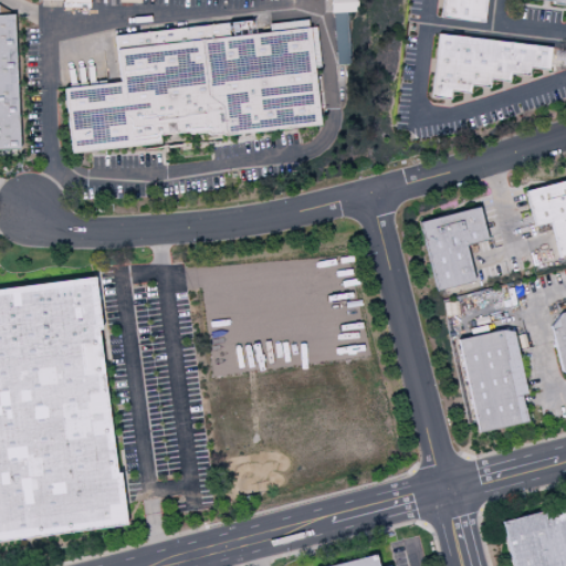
[(331,0),(332,12),(357,11),(356,0),(331,0)]
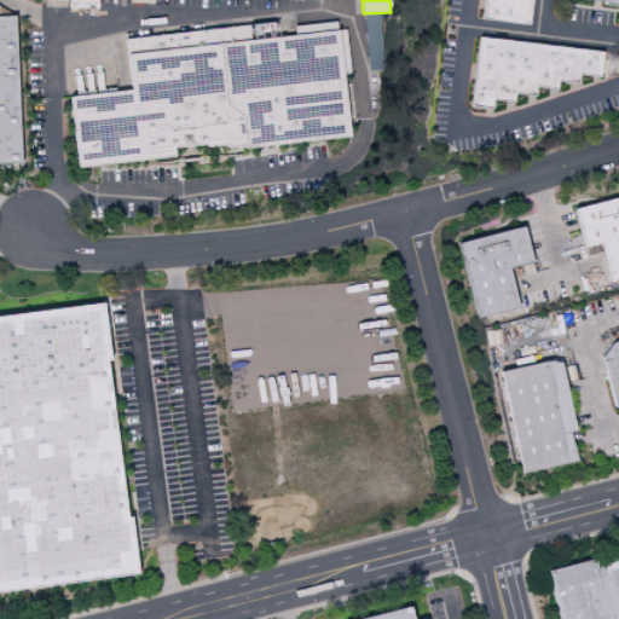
[(484,0),(481,19),(528,25),(531,0),(484,0)]
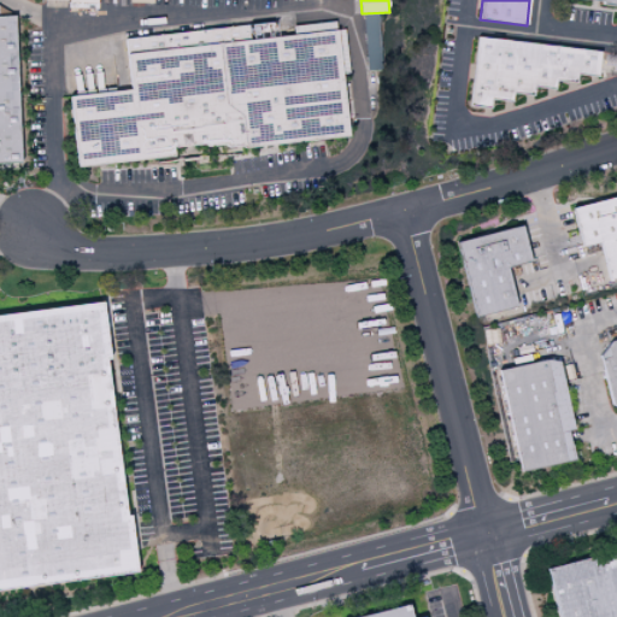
[(380,15),(365,15),(366,70),(382,70),(380,15)]
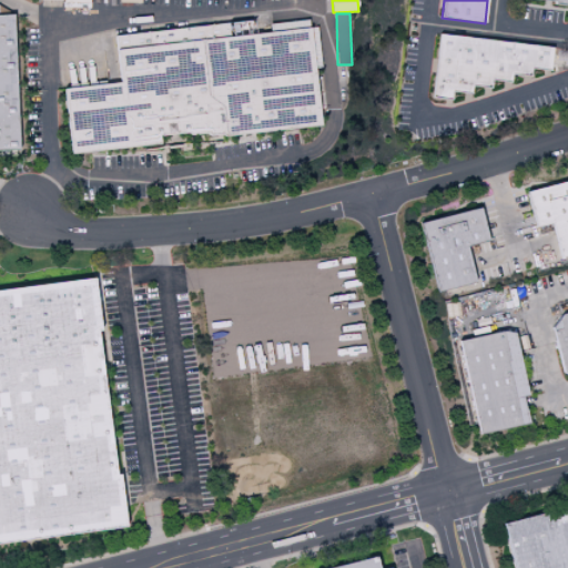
[(0,151),(20,151),(14,14),(0,14),(0,151)]
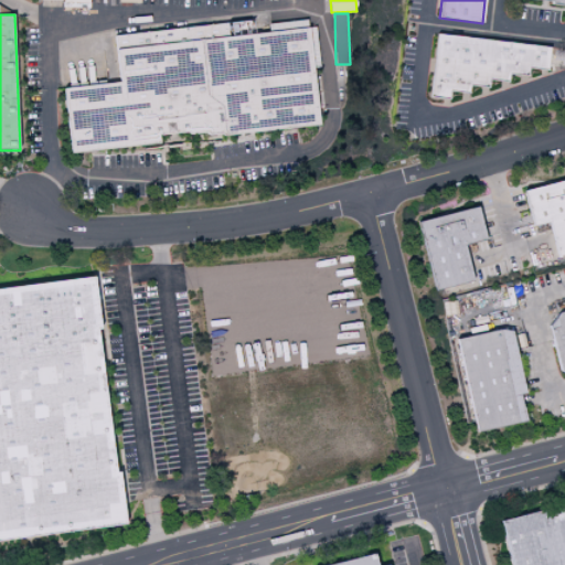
[(64,89),(72,155),(159,144),(158,136),(184,132),(189,135),(204,132),(208,136),(221,135),(223,137),(319,126),(308,29),(228,38),(227,23),(115,36),(120,83),(64,89)]
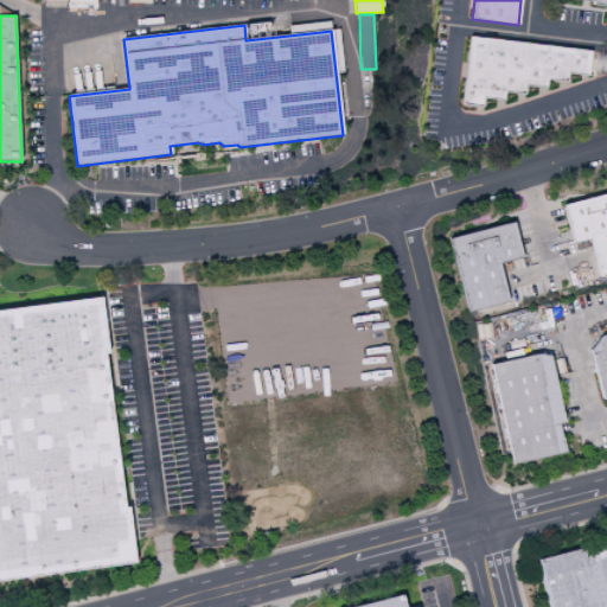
[(468,37),(461,106),(481,108),(483,100),(504,102),(504,93),(524,95),(525,87),(545,89),(545,81),(567,83),(567,75),(588,77),(592,51),(468,37)]
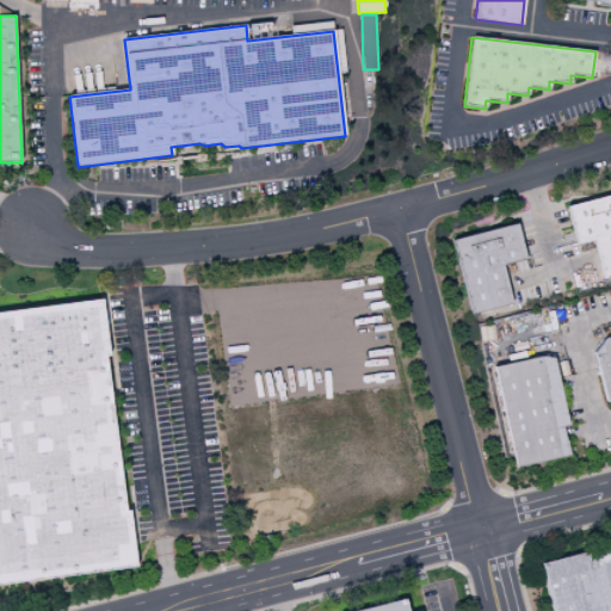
[(610,196),(610,276),(603,278),(593,241),(576,246),(566,208),(610,196)]
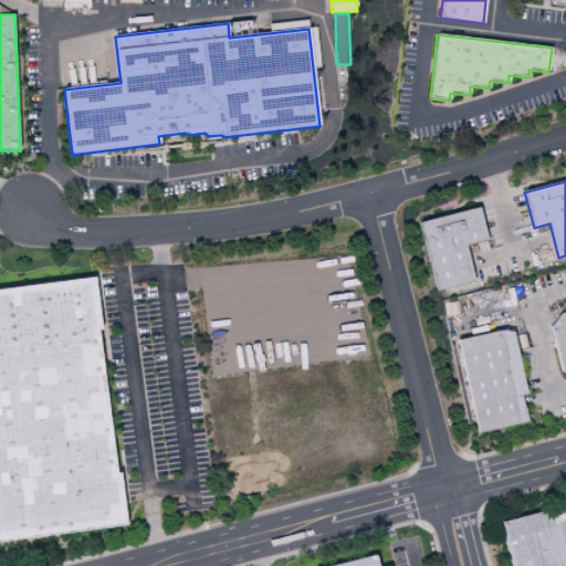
[(418,222),(436,291),(473,281),(464,247),(486,241),(478,207),(418,222)]
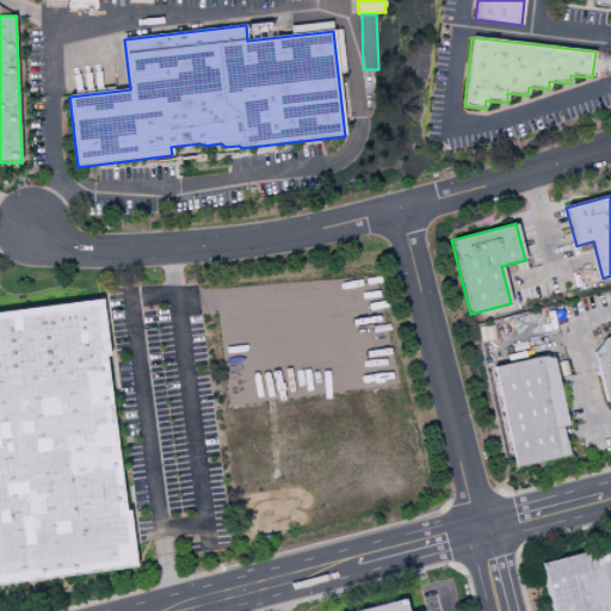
[(0,586),(136,568),(129,511),(125,511),(105,357),(109,357),(100,300),(0,313),(0,586)]
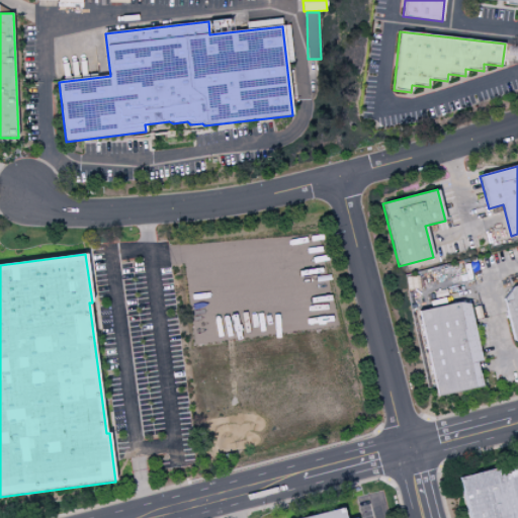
[(517,285),(511,287),(503,299),(514,341),(517,343),(517,285)]
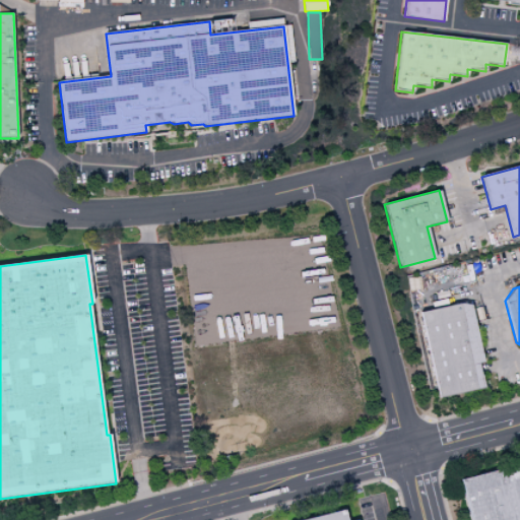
[(420,313),(439,398),(482,388),(477,365),(483,363),(470,306),(460,304),(420,313)]
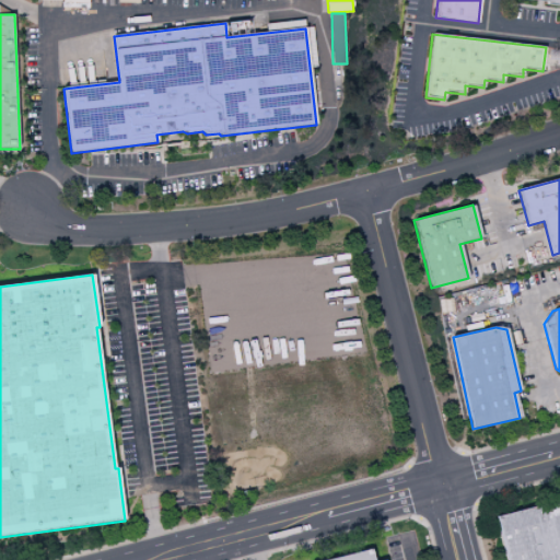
[(559,559),(559,500),(496,517),(505,559),(559,559)]
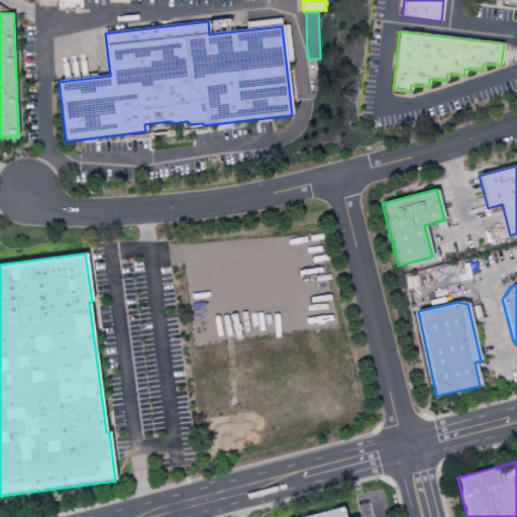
[(302,516),(344,516),(342,507),(302,516)]
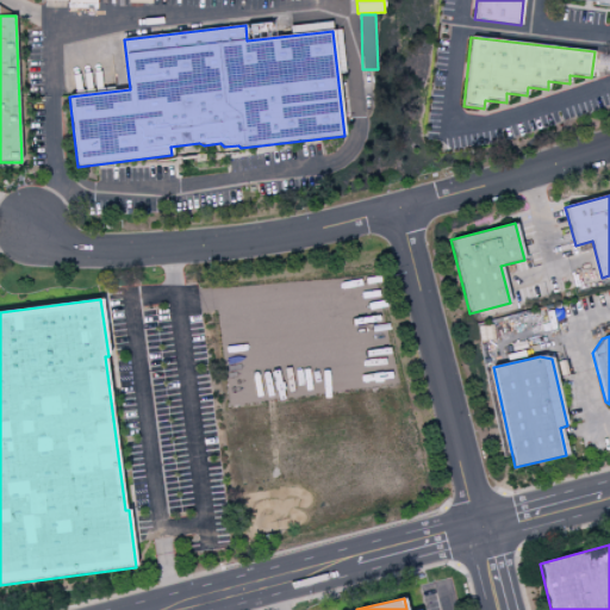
All buildings are outlined.
